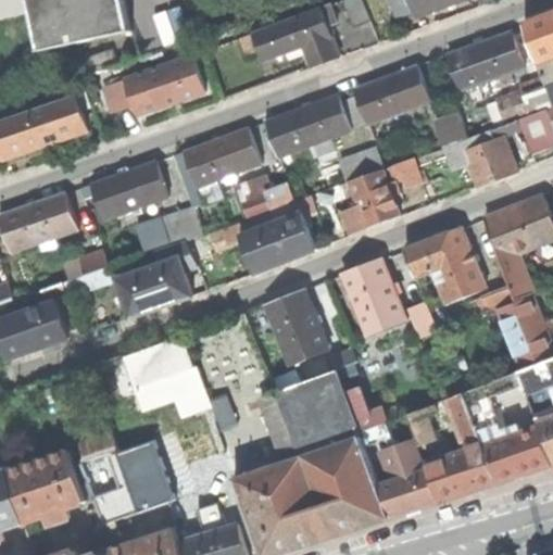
[(25,0),(37,51),(130,30),(123,0),(25,0)]
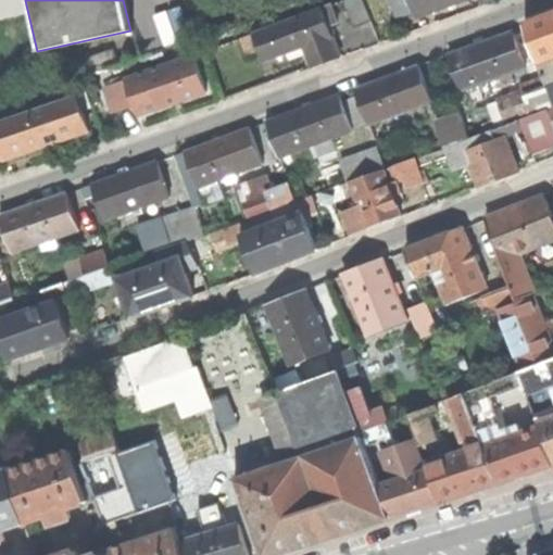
[(352,30),(369,23),(360,0),(341,0),(352,30)]
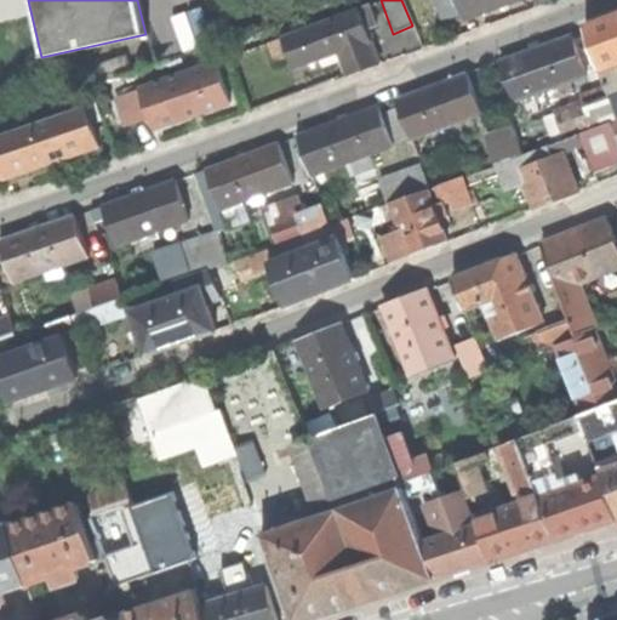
[(554,0),(435,0),(443,20),(461,13),(462,20),(510,1),(514,0),(531,0),(535,7),(554,0)]
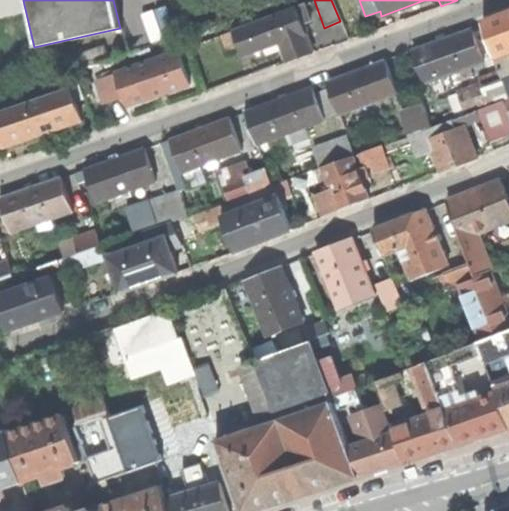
[(307,54),(311,52),(301,24),(309,21),(303,4),(290,9),(231,30),(232,31),(220,36),(226,51),(238,47),(241,55),(278,41),(286,62),(307,54)]
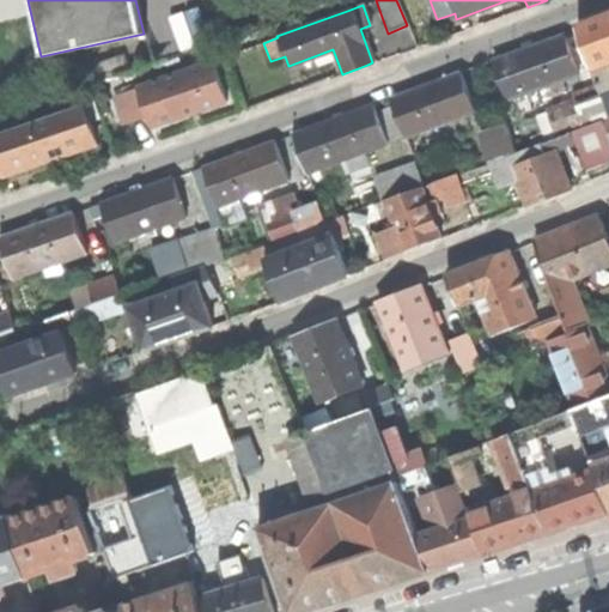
[(576,28),(597,89),(608,83),(608,14),(607,16),(576,28)]
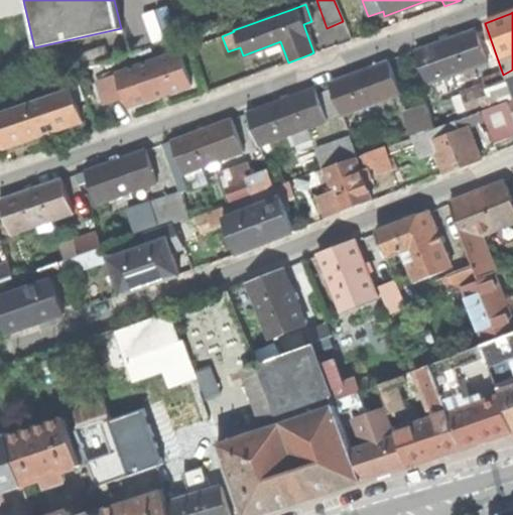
[(414,50),(426,84),(486,62),(473,29),(446,39),(445,36),(443,37),(440,37),(441,40),(414,50)]
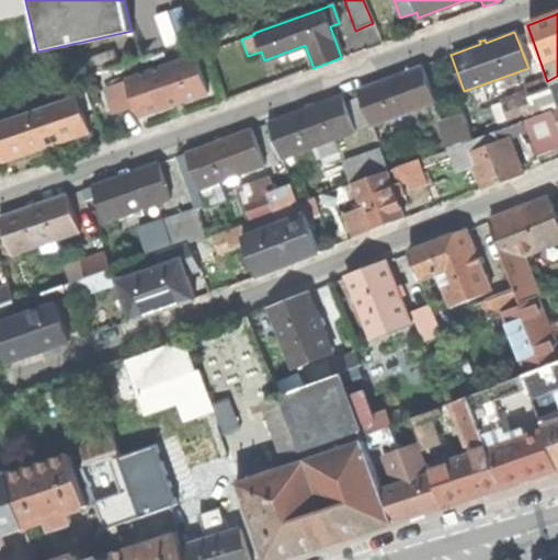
[(112,49),(82,59),(87,75),(116,65),(112,49)]
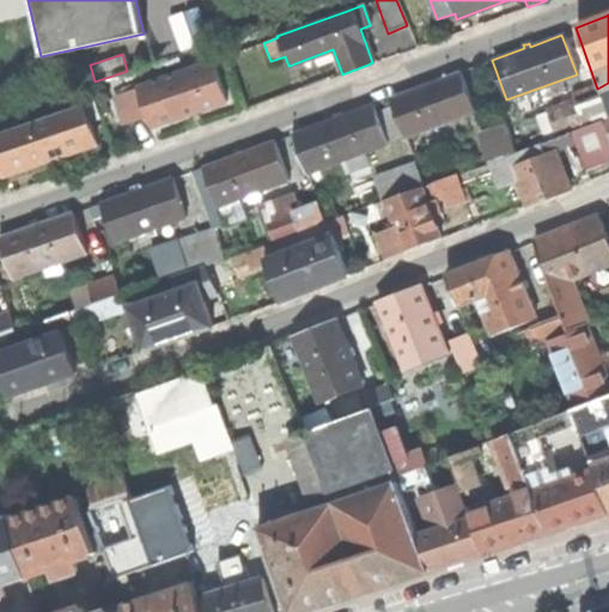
[(186,113),(223,101),(209,65),(113,97),(120,117),(127,115),(128,119),(145,113),(150,126),(186,113)]
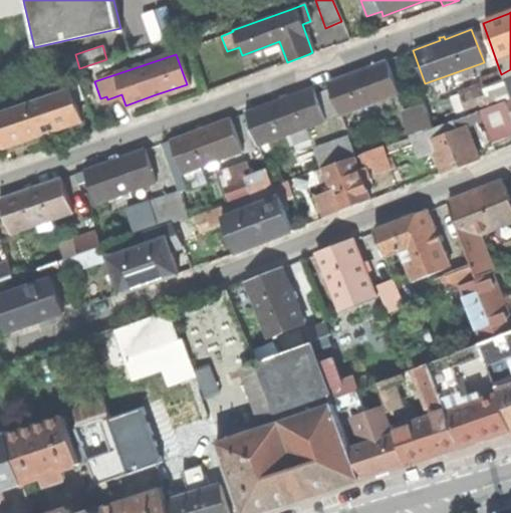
[(327,81),(339,114),(398,93),(385,59),(358,69),(356,66),(353,67),(351,68),(352,71),(327,81)]
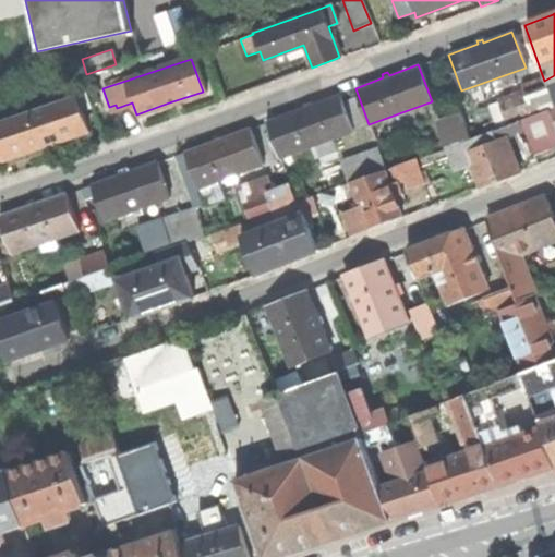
[(523,92),(497,100),(504,122),(552,105),(549,93),(546,87),(525,95),(523,92)]
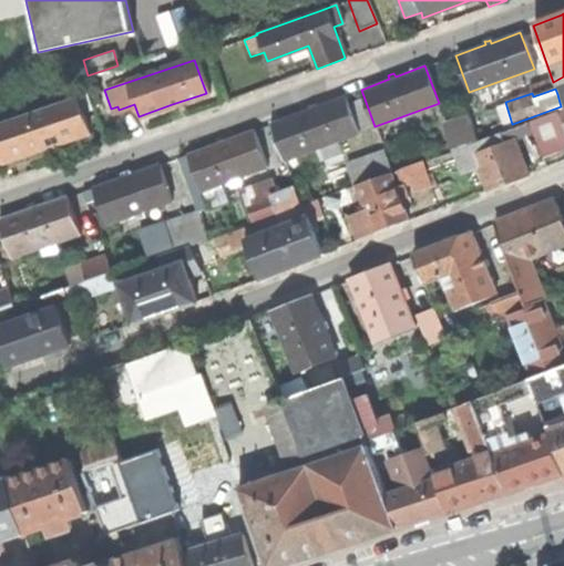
[(79,112),(91,107),(85,95),(0,124),(0,163),(69,140),(86,133),(79,112)]
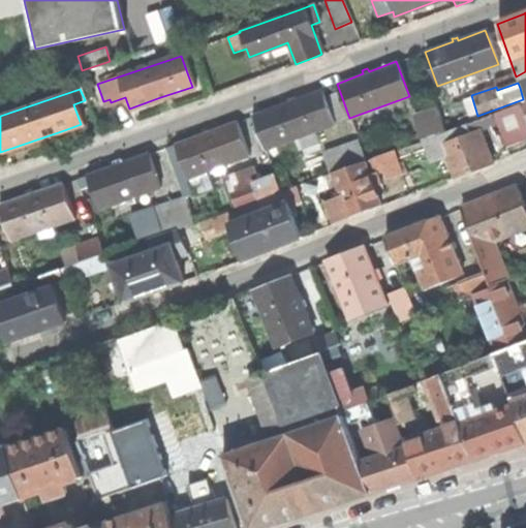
[(251,115),(264,150),(295,137),(298,148),(314,142),(311,132),(333,124),(320,90),(295,99),(294,95),(289,97),(287,98),(288,101),(251,115)]
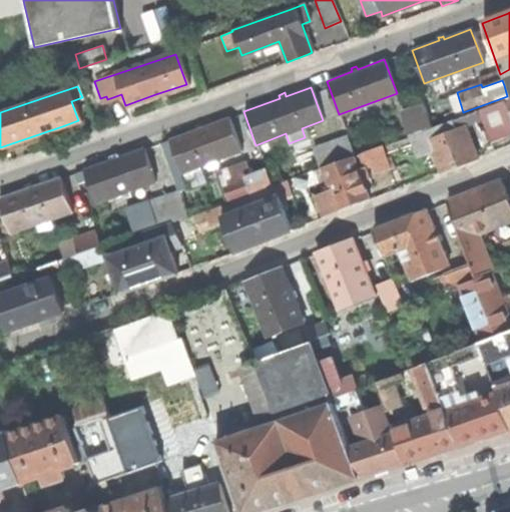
[(509,99),(504,102),(504,99),(476,110),(477,112),(482,124),(509,114),(508,112),(509,111),(509,99)]
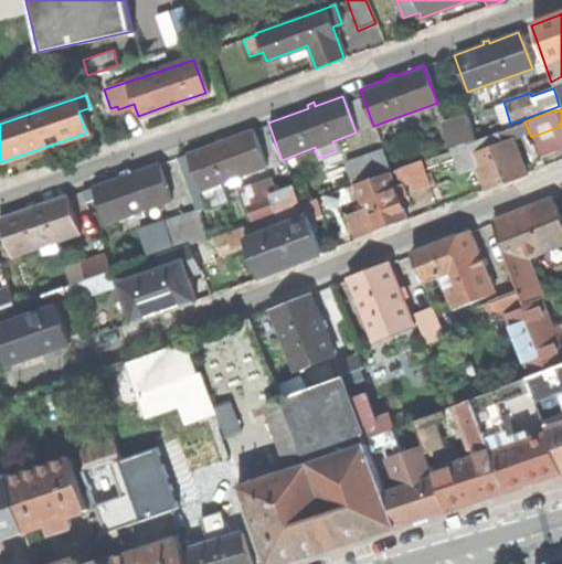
[(468,142),(475,140),(466,115),(439,126),(448,149),(449,149),(468,142)]
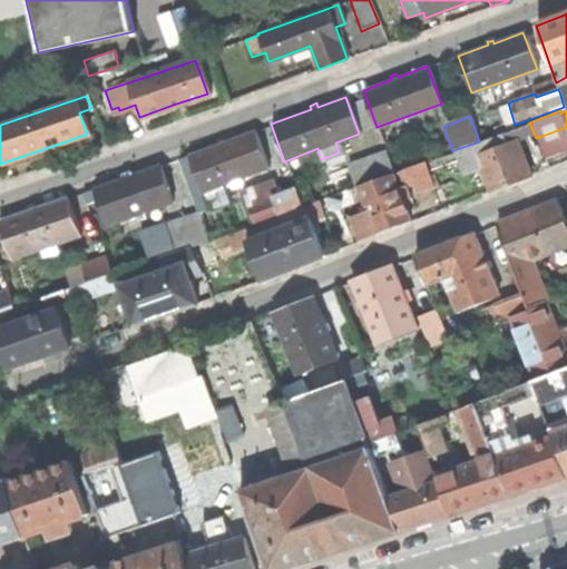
[(544,159),(544,157),(536,138),(530,125),(504,134),(507,143),(476,154),(472,144),(453,150),(462,175),(481,167),(490,190),(507,184),(528,176),(515,140),(525,138),(535,163),(544,159)]
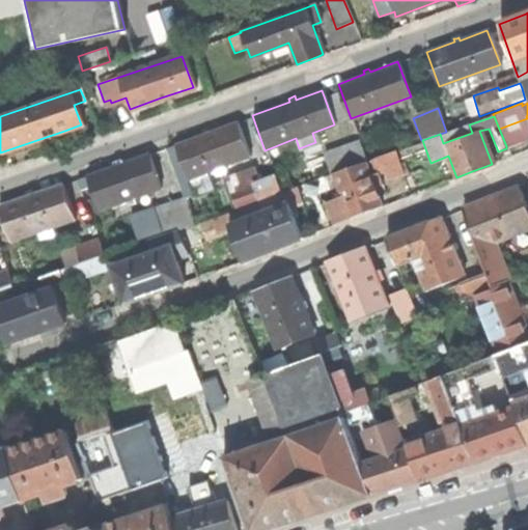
[(527,138),(527,121),(527,118),(499,129),(506,146),(527,138)]
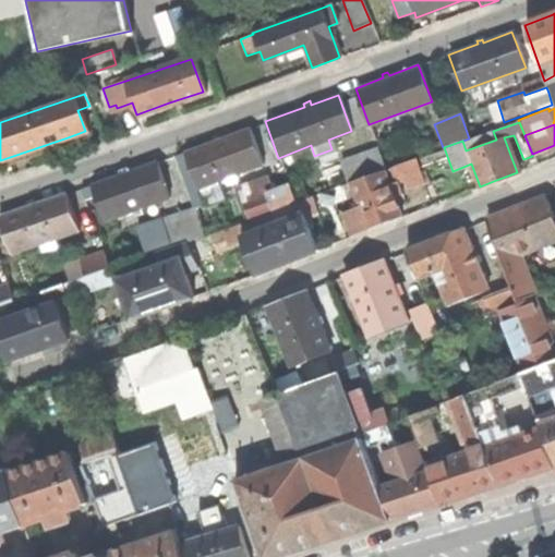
[(184,153),(197,188),(261,165),(248,129),(219,140),(218,135),(215,136),(212,137),(214,142),(184,153)]
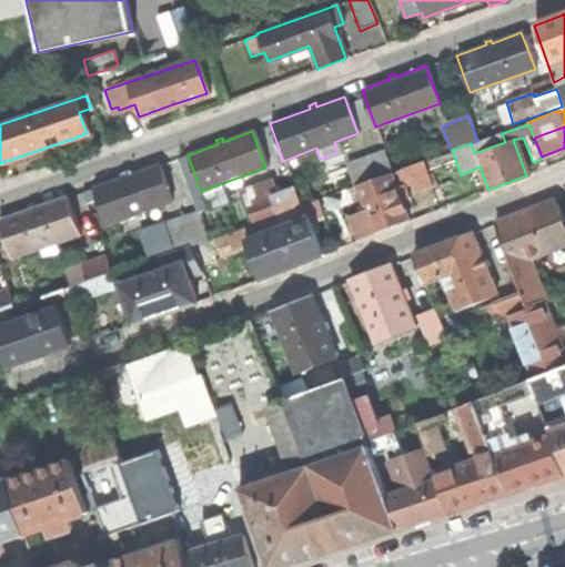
[(384,153),(345,168),(352,186),(355,185),(391,172),(384,153)]
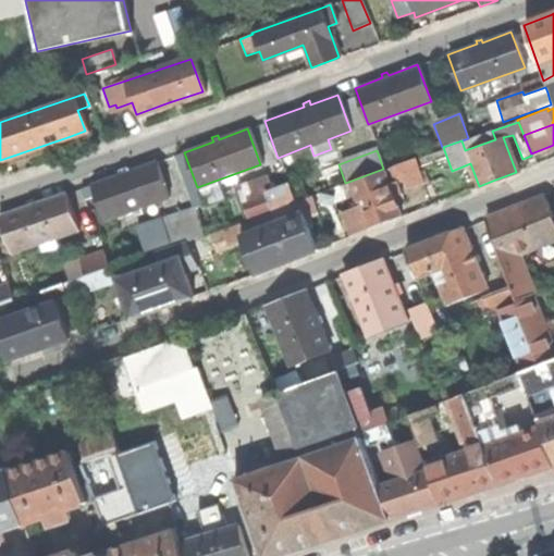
[(413,158),(383,169),(348,182),(356,204),(341,210),(349,235),(381,223),(399,217),(391,196),(398,193),(395,183),(401,181),(403,188),(421,182),(413,158)]
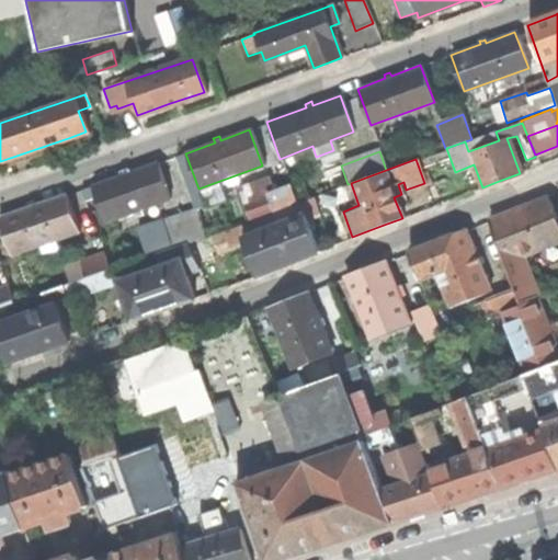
[(92,185),(105,223),(170,200),(157,163),(126,173),(125,169),(122,170),(118,171),(121,175),(92,185)]
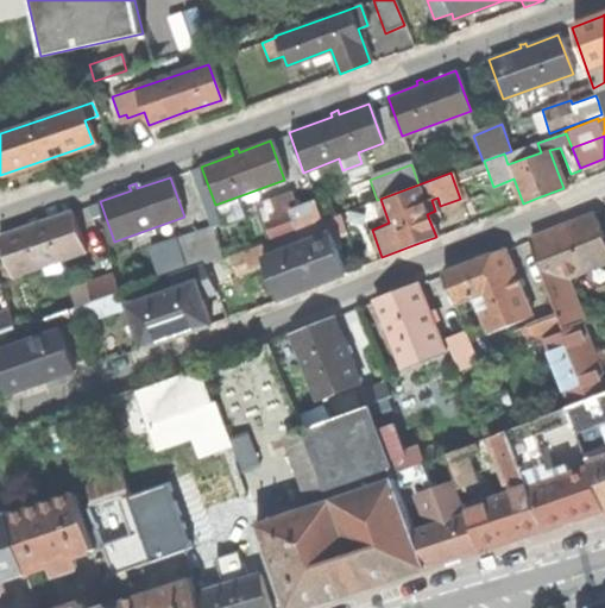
[(290,190),(272,198),(277,213),(263,219),(270,238),(320,220),(313,201),(296,207),(290,190)]
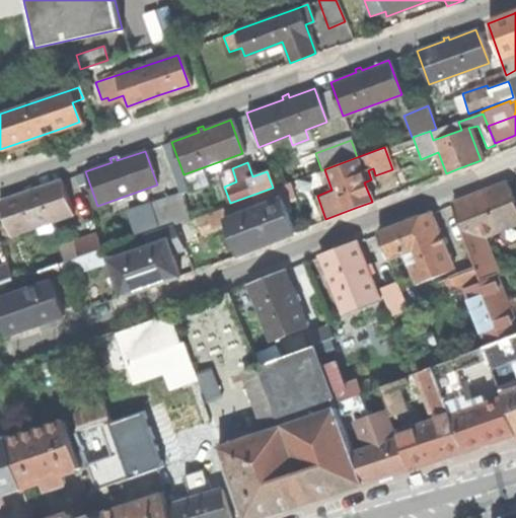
[(0,205),(10,236),(72,215),(60,180),(32,191),(30,186),(27,188),(24,189),(26,193),(0,202),(0,205)]
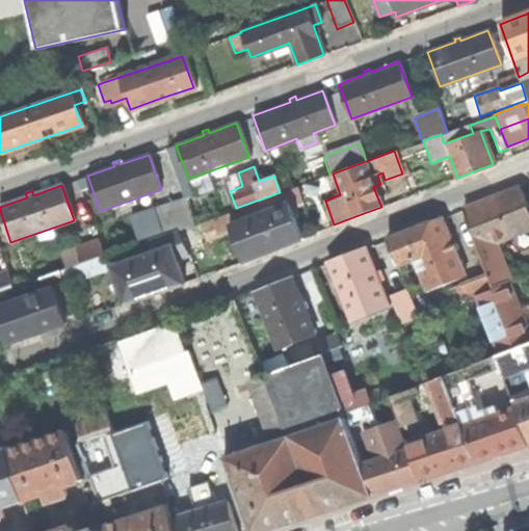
[(289,207),(300,203),(295,188),(273,196),(276,207),(229,224),(242,261),(269,250),(270,254),(275,250),(274,248),(281,246),(300,238),(289,207)]
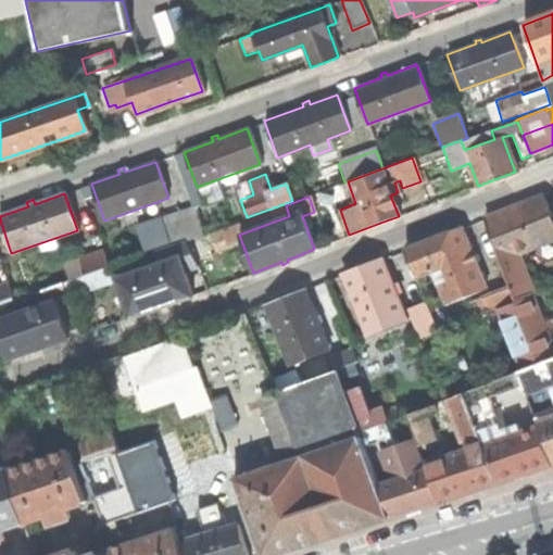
[(508,288),(513,300),(531,293),(517,252),(552,237),(552,223),(542,197),(511,209),(482,219),(508,288)]
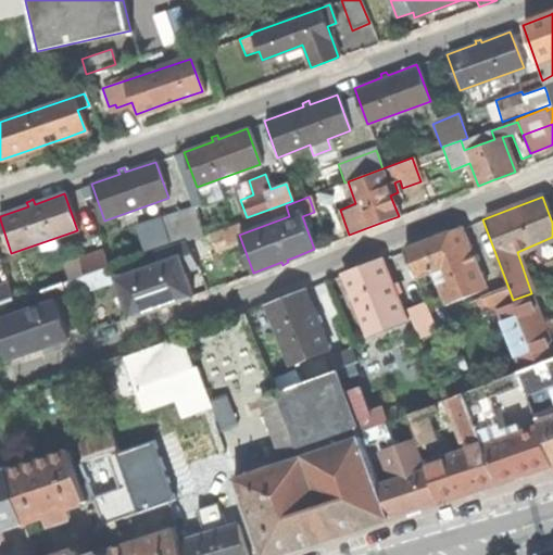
[(191,206),(160,217),(170,244),(202,232),(191,206)]
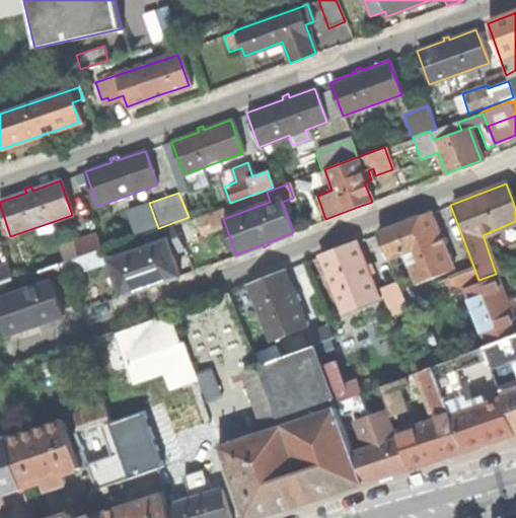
[(403,251),(416,283),(451,269),(428,213),(406,222),(376,233),(386,257),(403,251)]
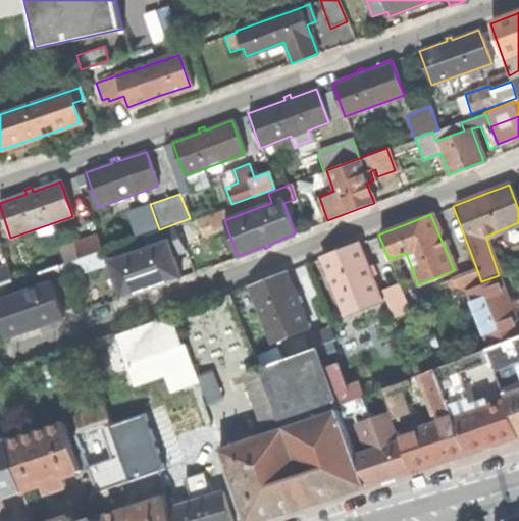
[(157,285),(193,273),(183,250),(171,254),(168,245),(179,241),(174,228),(152,237),(155,247),(110,262),(121,298),(147,289),(148,292),(154,289),(153,287),(157,285)]
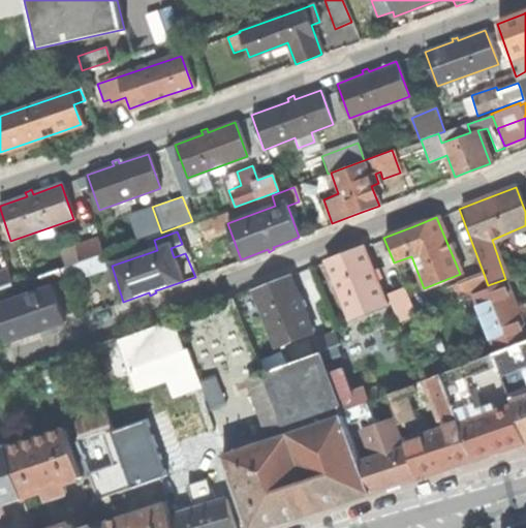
[(97,238),(75,246),(80,259),(102,252),(97,238)]
